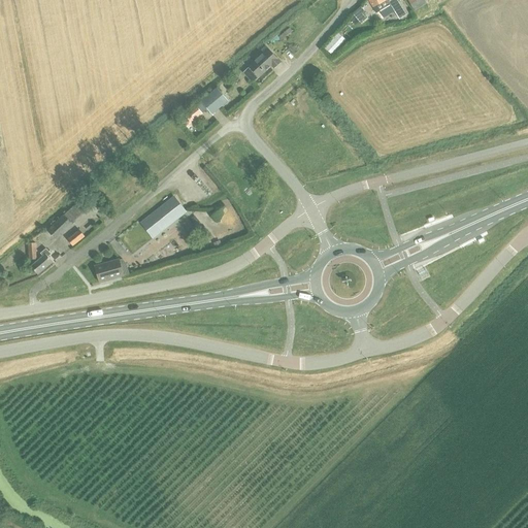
[(368,0),(373,8),(376,12),(380,10),(384,18),(391,13),(394,10),(396,13),(399,19),(399,20),(401,19),(406,14),(404,10),(399,3),(397,0),(391,0),(389,1),(387,0),(368,0)]
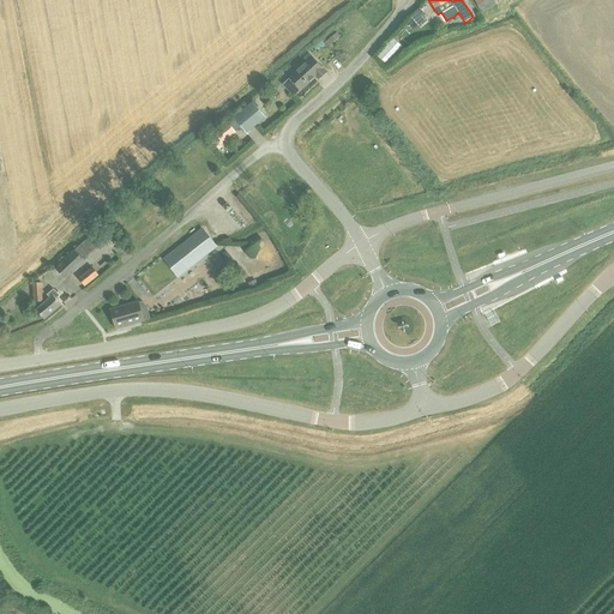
[(471,0),(480,13),(495,4),(492,0),(471,0)]
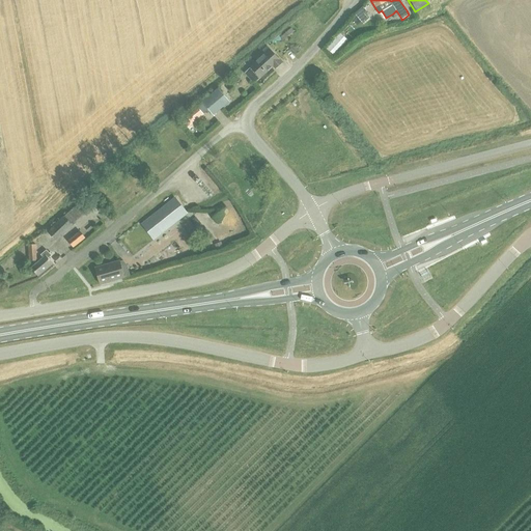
[(360,9),(355,15),(363,24),(368,19),(365,15),(367,12),(363,7),(360,9)]
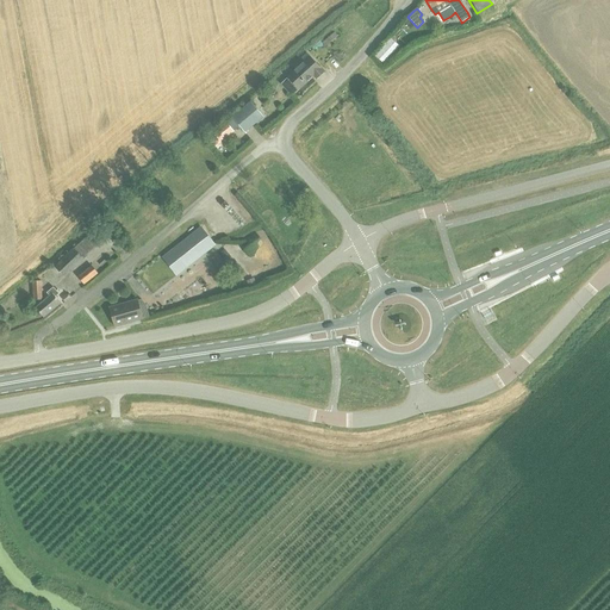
[(305,62),(287,78),(294,86),(287,93),(291,95),(292,97),(299,91),(313,76),(317,80),(325,73),(307,54),(302,60),(305,62)]
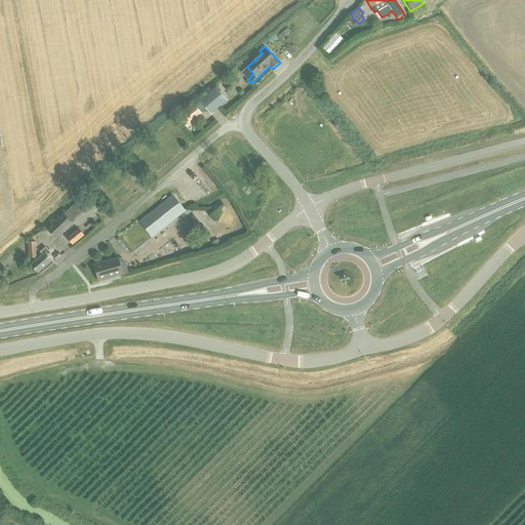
[(215,88),(200,102),(211,115),(227,101),(215,88)]
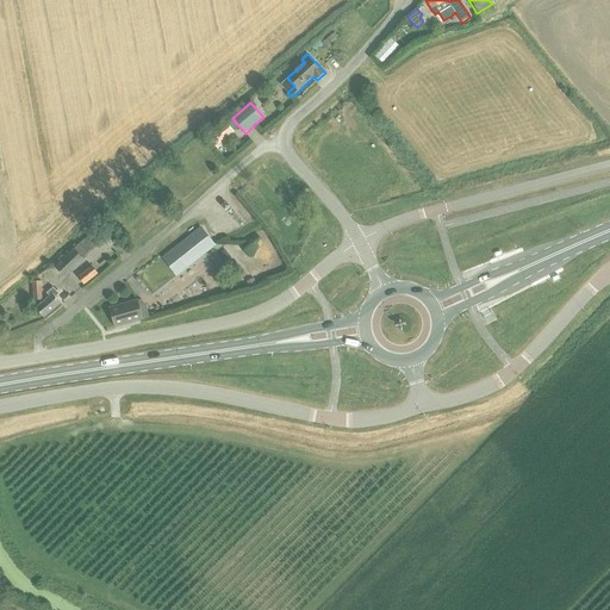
[(207,137),(216,147),(235,131),(226,122),(207,137)]
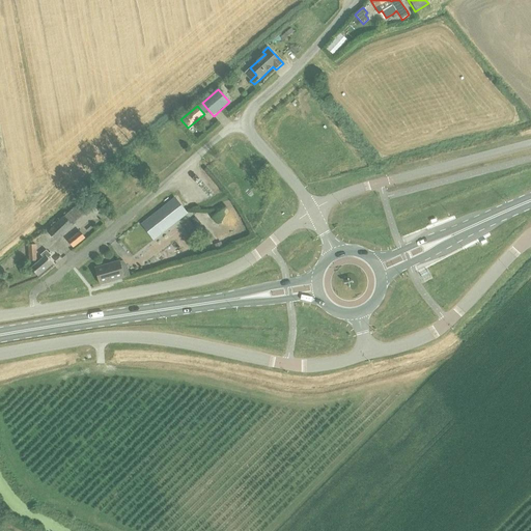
[(163,207),(150,218),(151,220),(163,233),(176,223),(188,214),(180,205),(175,198),(163,207)]
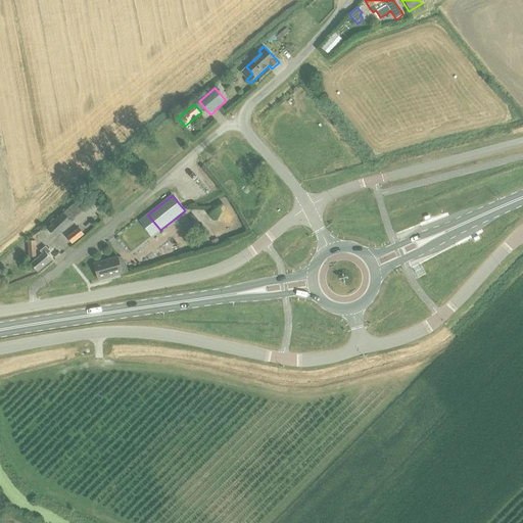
[(56,221),(47,229),(51,234),(55,237),(55,238),(57,236),(73,222),(90,205),(81,196),(63,212),(56,221)]
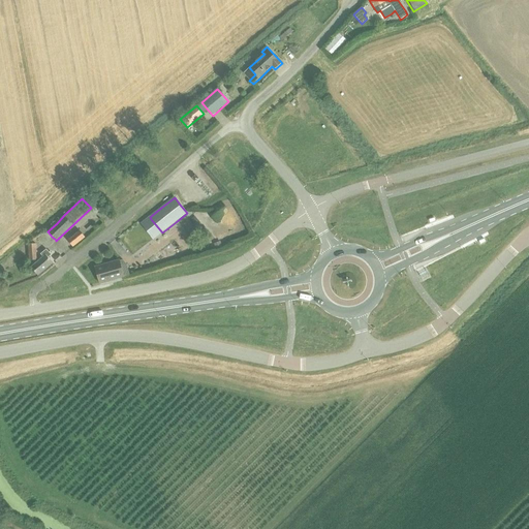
[(229,212),(223,204),(213,213),(219,220),(229,212)]
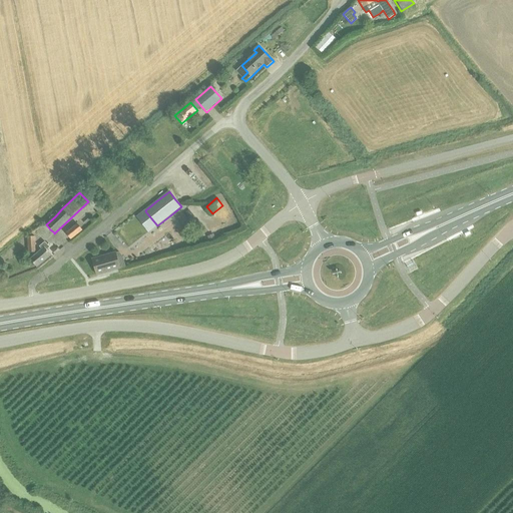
[(193,214),(190,217),(183,209),(173,218),(183,230),(196,218),(193,214)]
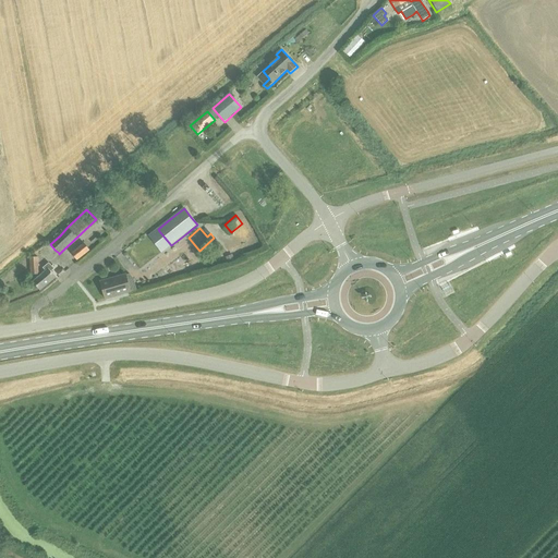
[(89,240),(93,244),(100,237),(97,232),(89,240)]
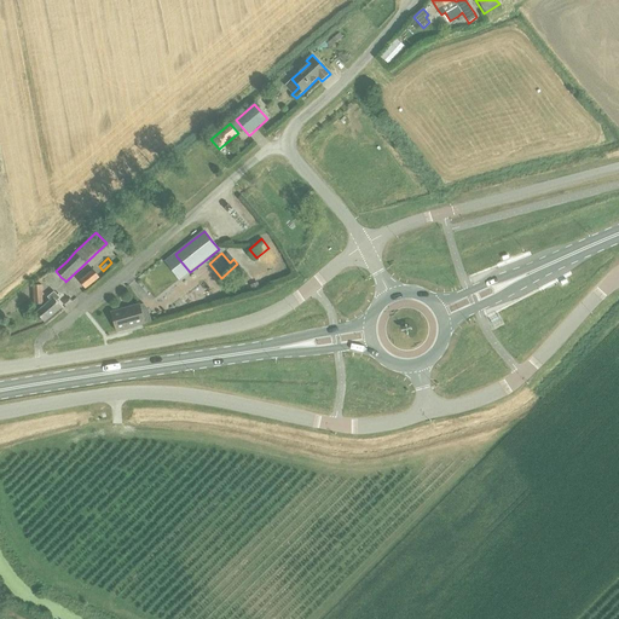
[(93,270),(80,281),(86,289),(99,277),(93,270)]
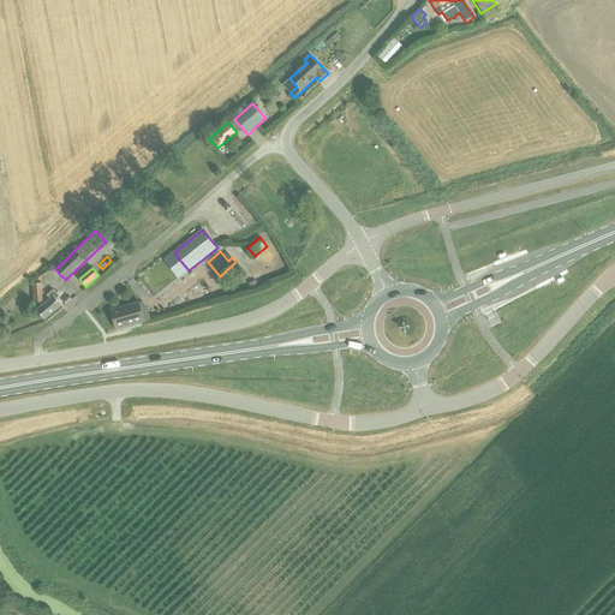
[(49,299),(36,311),(41,316),(45,320),(45,321),(61,305),(58,300),(57,299),(60,297),(60,296),(58,294),(54,290),(47,296),(49,299)]
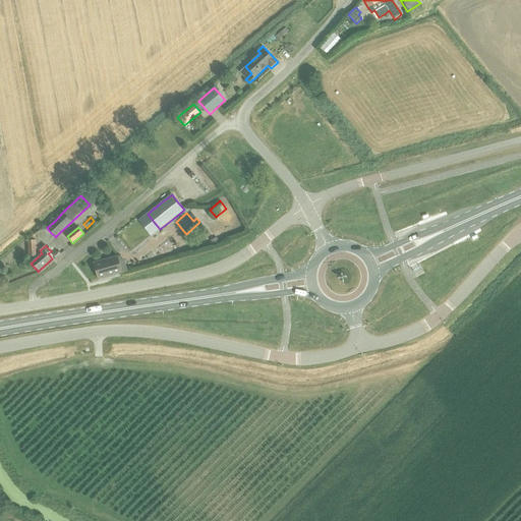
[(94,264),(96,272),(99,279),(111,276),(121,273),(122,273),(122,272),(120,266),(118,257),(118,256),(117,256),(94,264)]
